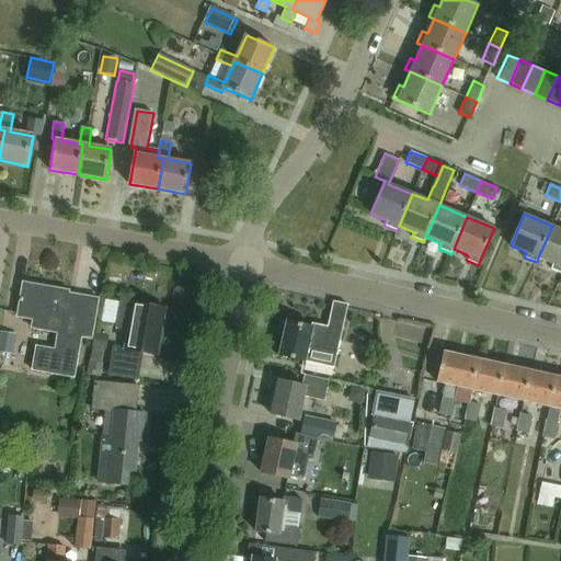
[(560,229),(552,226),(538,258),(552,263),(551,268),(560,272),(560,229)]
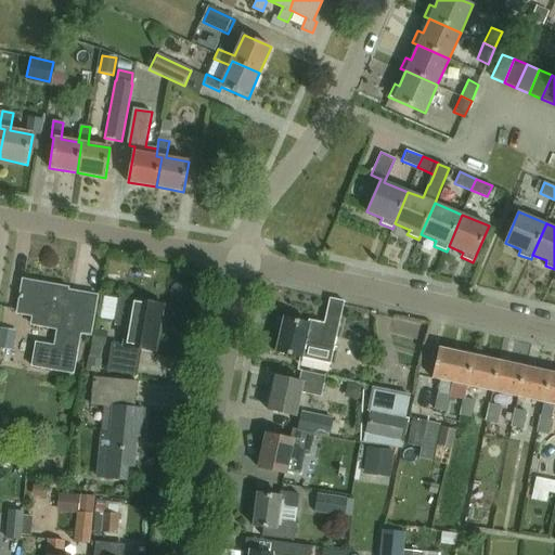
[(90,337),(98,297),(68,292),(68,289),(23,281),(16,314),(33,318),(31,326),(57,331),(54,347),(36,344),(31,369),(75,376),(81,335),(90,337)]
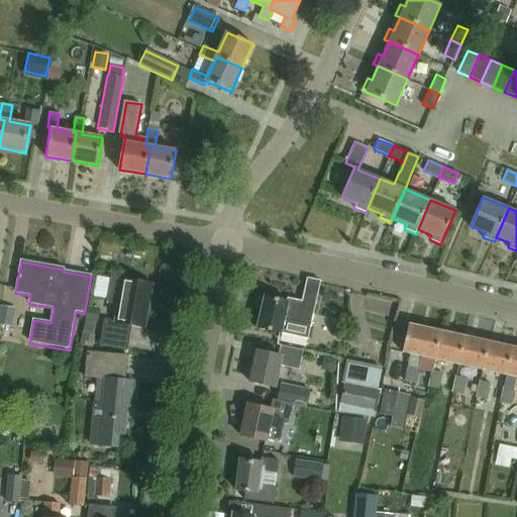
[(111,277),(107,302),(119,305),(115,322),(105,320),(100,345),(127,351),(132,327),(145,329),(153,285),(111,277)]
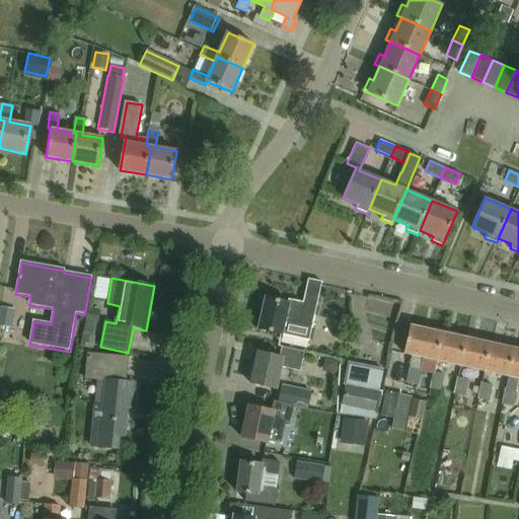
[(308,280),(302,302),(289,299),(288,302),(266,297),(258,328),(308,340),(321,283),(308,280)]
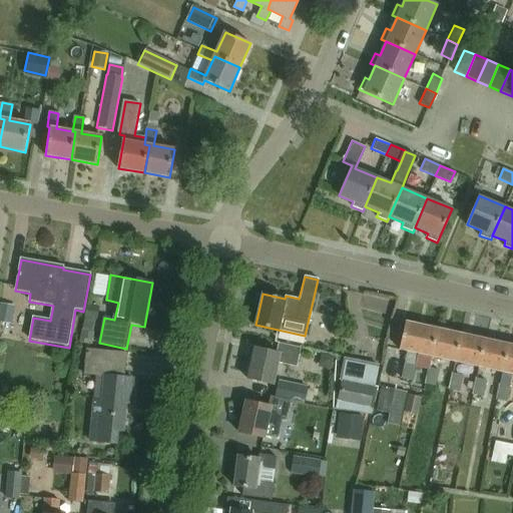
[(0,317),(11,320),(15,303),(2,300),(0,307),(0,317)]
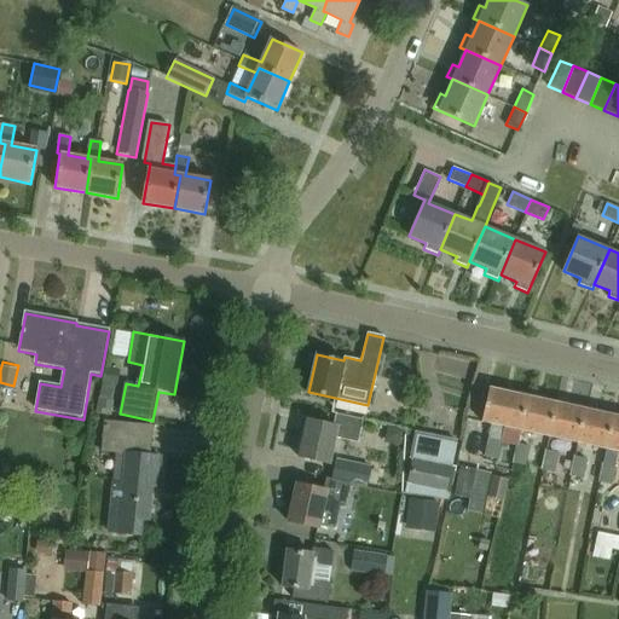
[(489,388),(481,421),(513,428),(520,394),(489,388)]
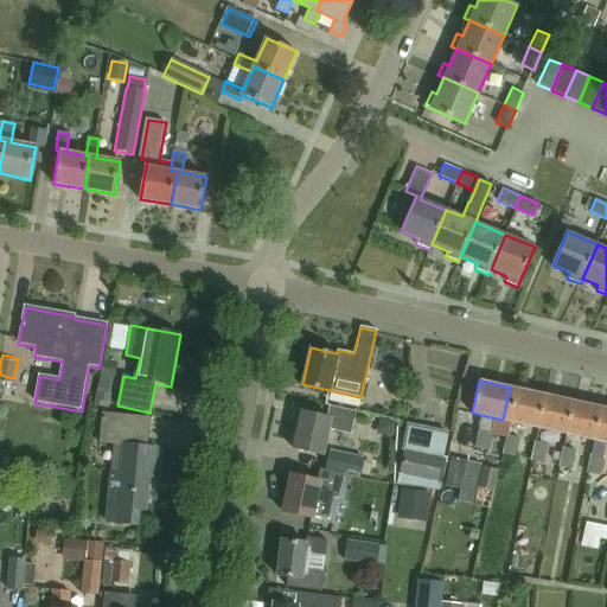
[(510,387),(503,420),(532,426),(540,394),(510,387)]
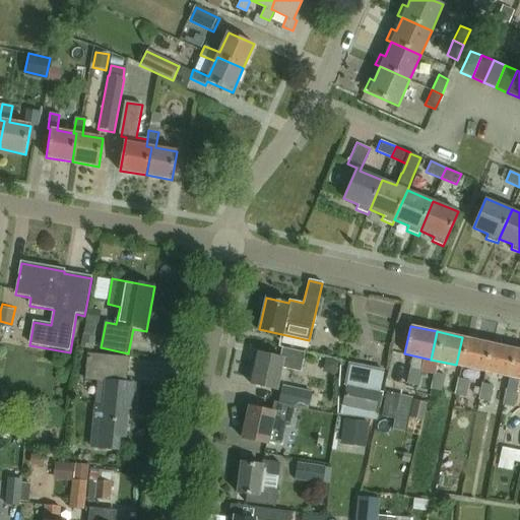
[(462,337),(456,365),(482,371),(489,342),(462,337)]
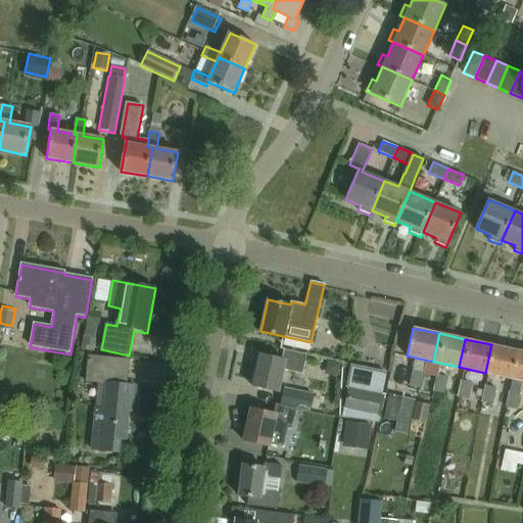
[(491,344),(485,373),(512,378),(517,350),(491,344)]
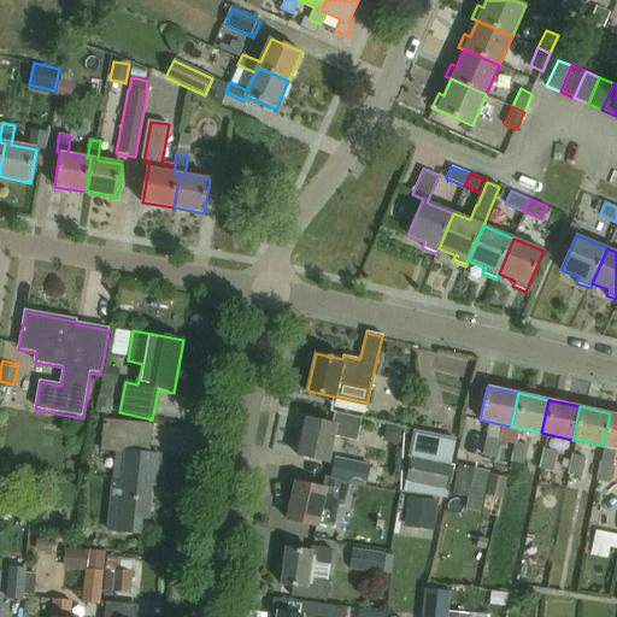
[(362,419),(335,413),(333,424),(307,418),(299,456),(329,463),(335,436),(357,441),(362,419)]
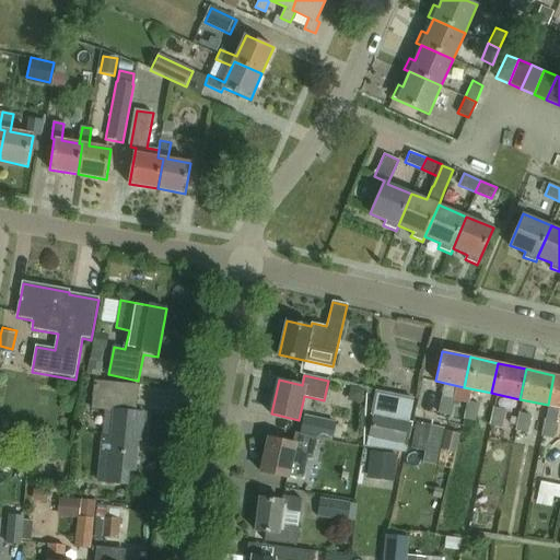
[(559,375),(553,375),(548,405),(559,407),(559,375)]
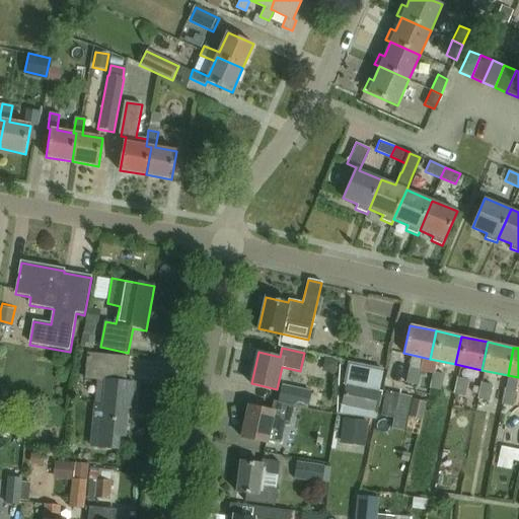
[(126,383),(129,358),(87,354),(85,380),(97,381),(91,447),(119,450),(120,437),(126,437),(128,410),(133,410),(135,384),(126,383)]
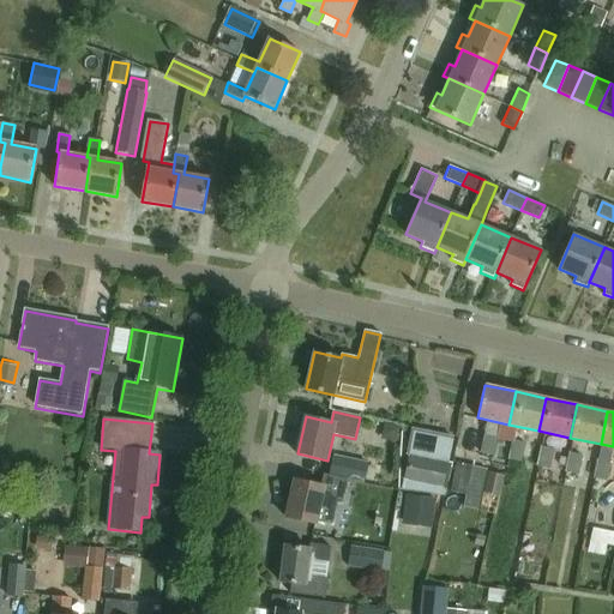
[(493,457),(497,438),(485,435),(481,455),(493,457)]
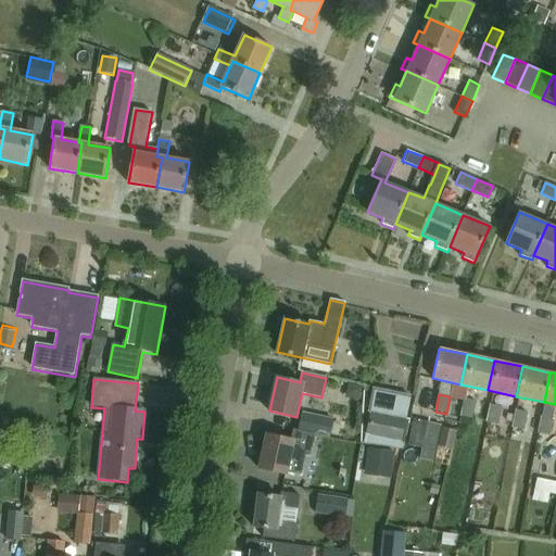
[(471,419),(475,402),(464,400),(459,417),(471,419)]
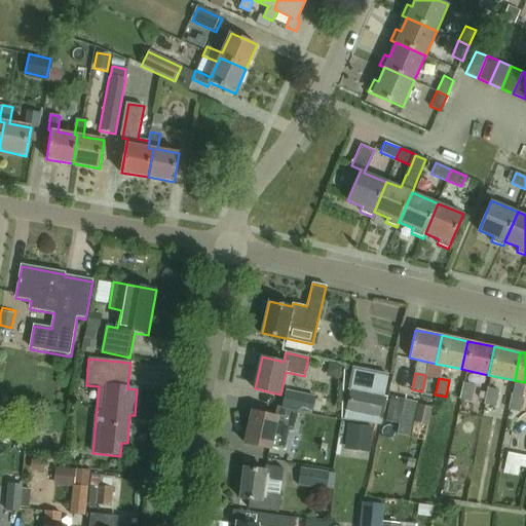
[(471,402),(474,385),(462,383),(459,400),(471,402)]
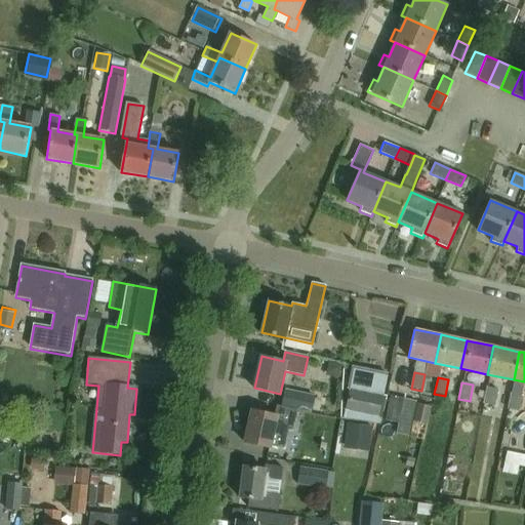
[(493,406),(497,390),(487,388),(483,404),(493,406)]
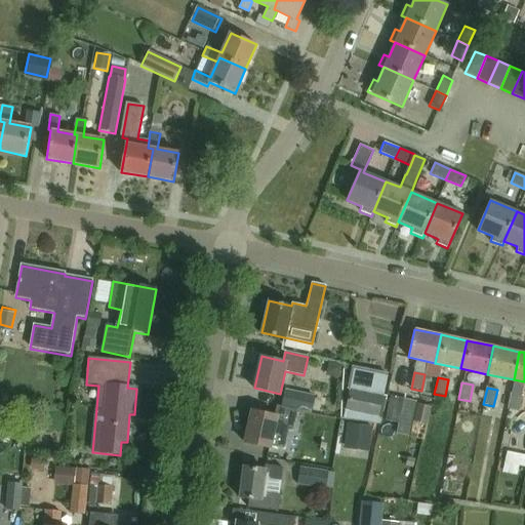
[(345,410),(378,417),(384,396),(349,389),(345,410)]
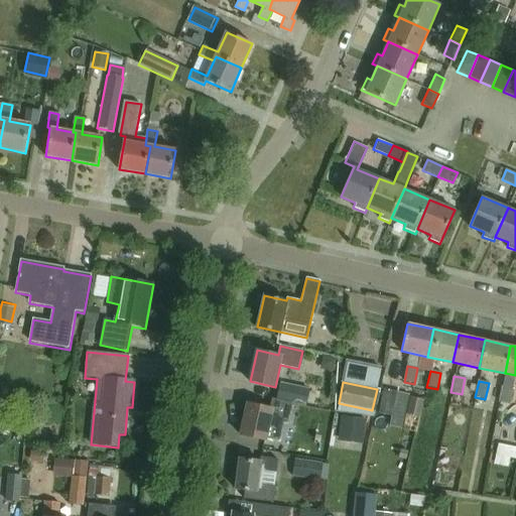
[(309,389),(279,383),(276,398),(306,404),(309,389)]
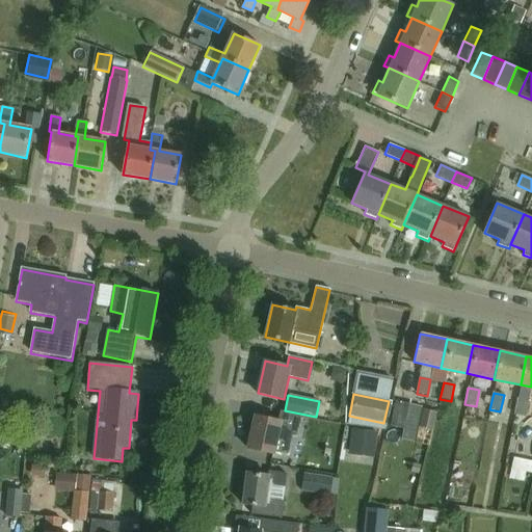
[(525,417),(529,400),(517,398),(513,415),(525,417)]
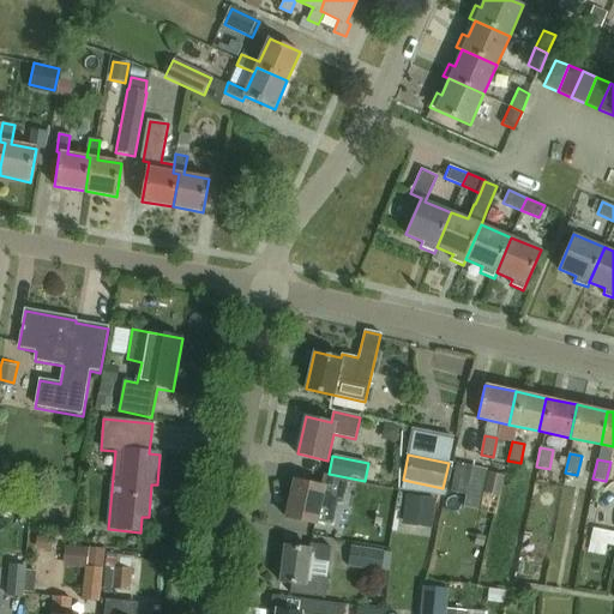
[(465,494),(471,467),(456,463),(450,492),(465,494)]
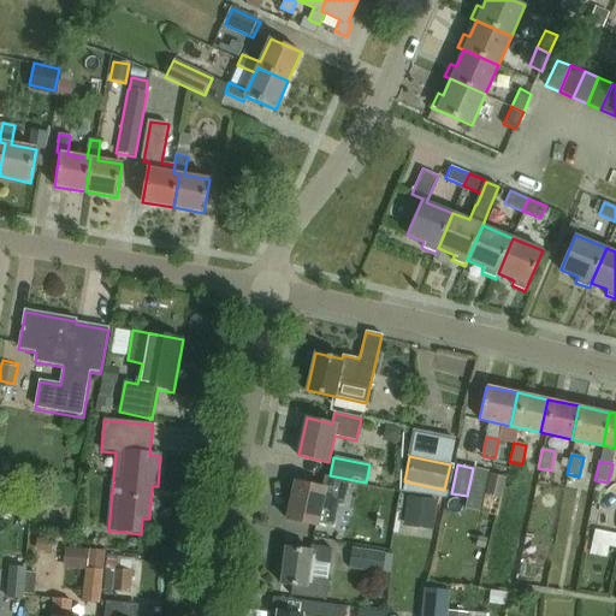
[(499,497),(504,478),(487,474),(483,493),(499,497)]
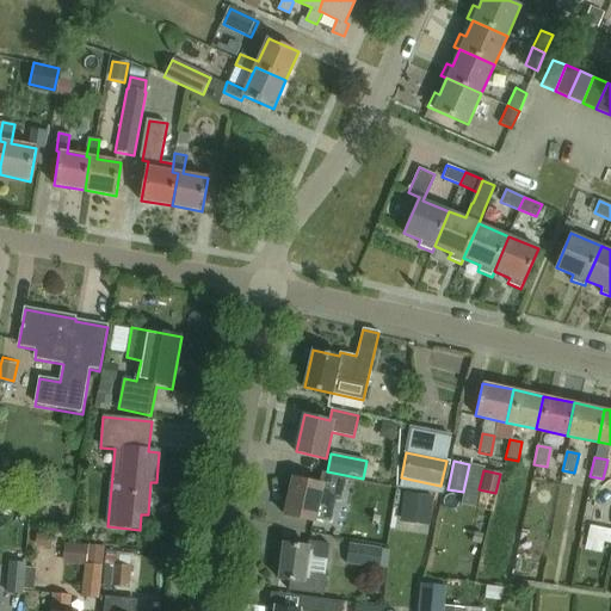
[(340,498),(345,476),(322,471),(320,483),(292,477),(284,514),(315,522),(321,494),(340,498)]
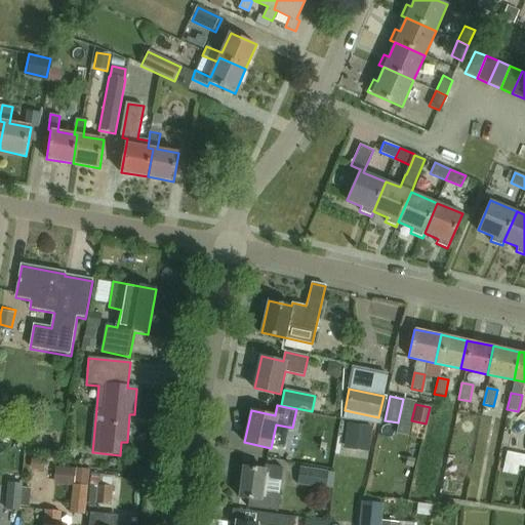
[(349,419),(344,444),(369,449),(374,425),(349,419)]
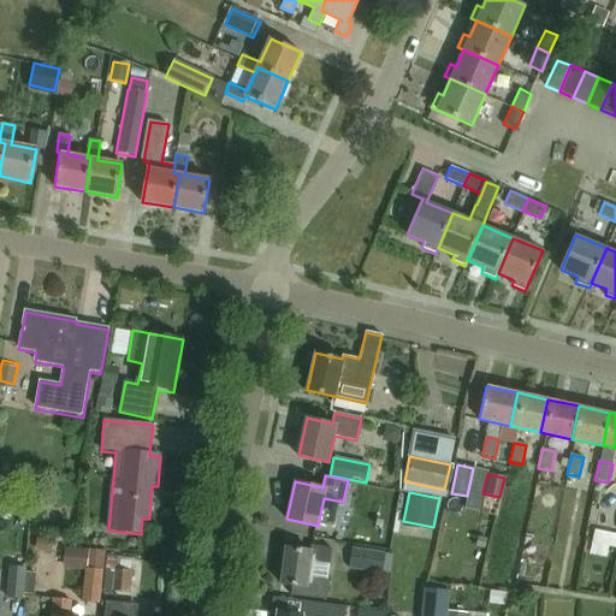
[(615,534),(593,531),(591,543),(592,543),(590,555),(606,558),(609,548),(615,548),(615,534)]
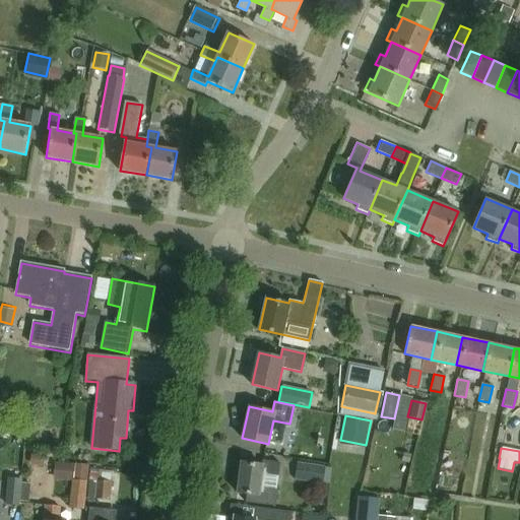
[(241,461),(237,492),(247,494),(246,502),(275,505),(277,490),(260,488),(262,472),(278,475),(279,462),(263,460),(262,464),(241,461)]
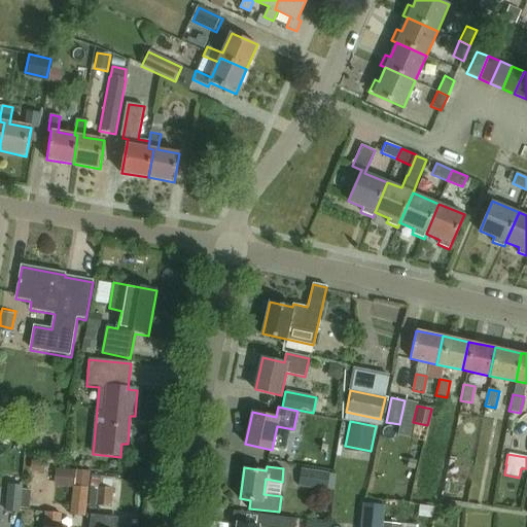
[(329,472),(301,468),(299,487),(327,491),(327,489),(334,490),(336,475),(329,473),(329,472)]
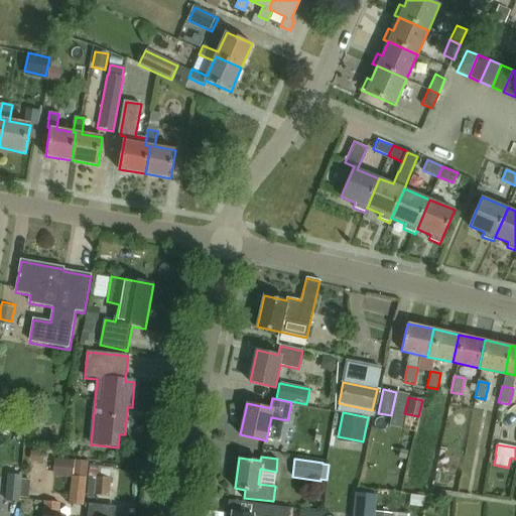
[(76,462),(74,476),(72,503),(86,504),(90,464),(76,462)]
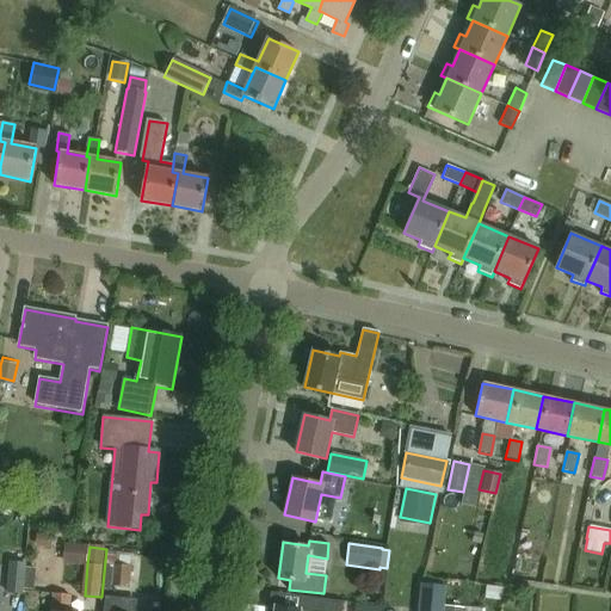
[(23,594),(26,562),(11,561),(8,593),(23,594)]
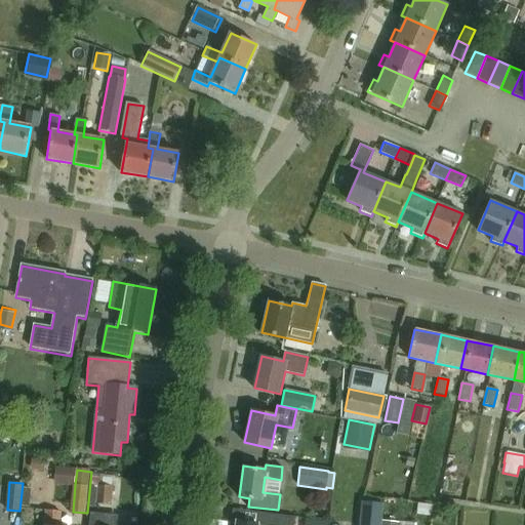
[(109,503),(111,486),(95,485),(94,502),(109,503)]
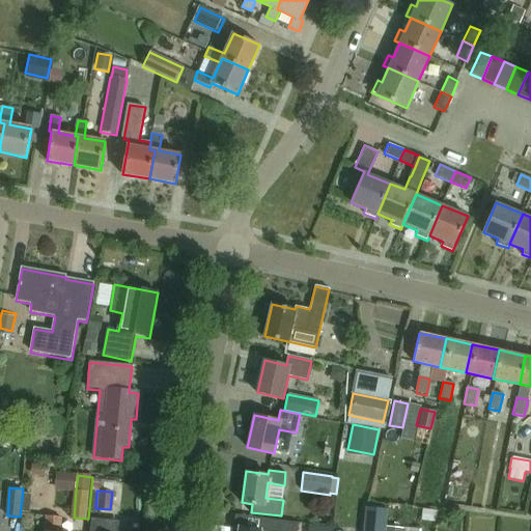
[(385,530),(385,527),(387,510),(373,509),(370,530),(385,530)]
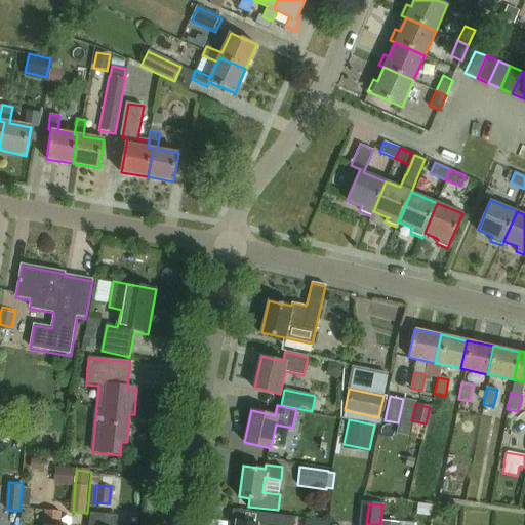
[(292,524),(293,517),(284,516),(257,512),(232,509),(230,524),(292,524)]
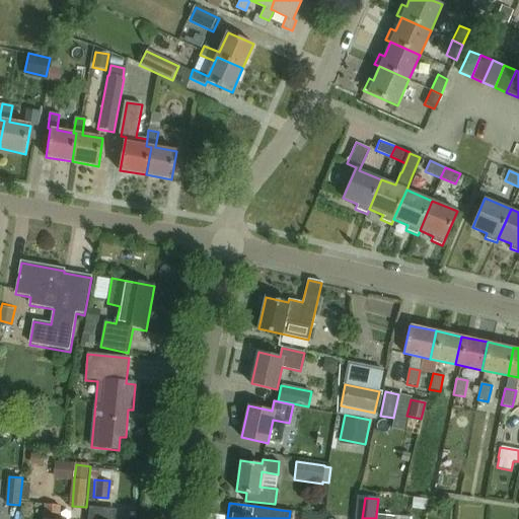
[(58,518),(59,506),(46,505),(44,518),(58,518)]
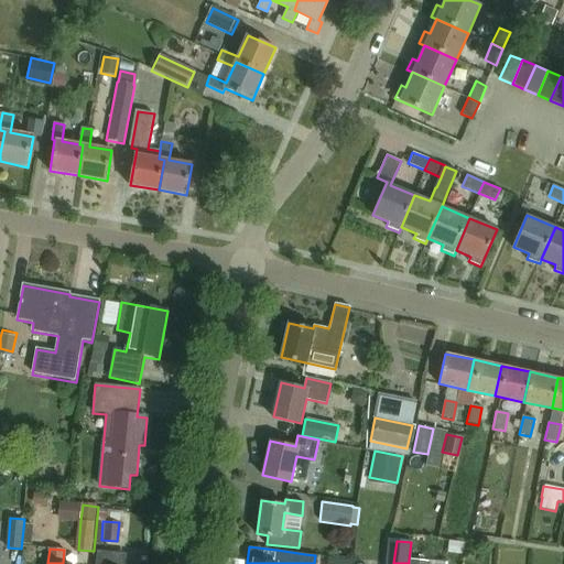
[(98,550),(96,563),(122,563),(125,553),(98,550)]
